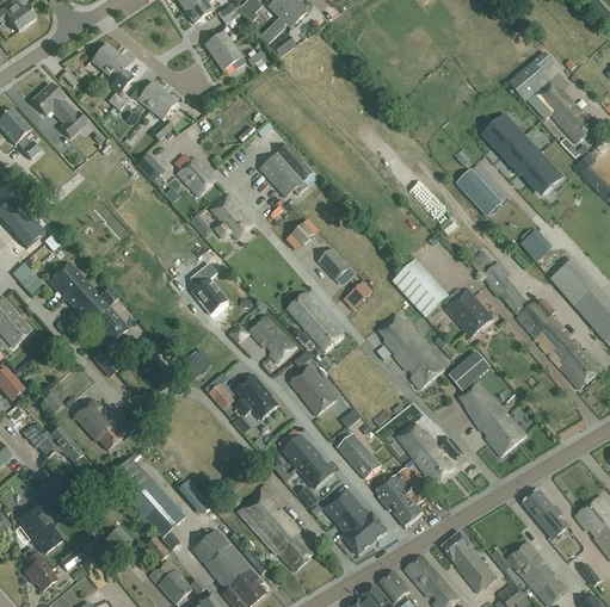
[(22,7),(17,0),(11,0),(0,7),(0,23),(7,17),(17,31),(36,18),(26,5),(22,7)]
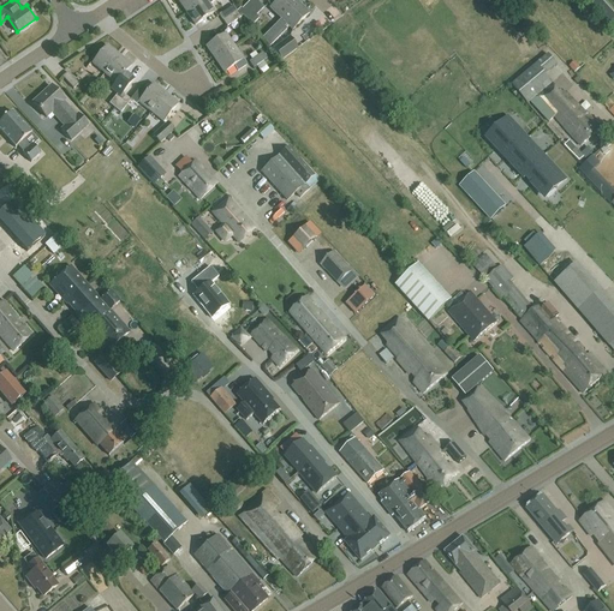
[(208,1),(210,0),(197,0),(185,9),(194,22),(207,12),(210,18),(216,13),(213,9),(208,1)]
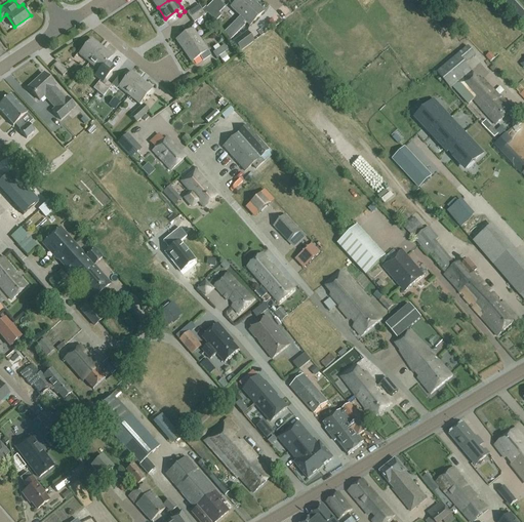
[(208,10),(218,0),(209,0),(204,6),(208,10)]
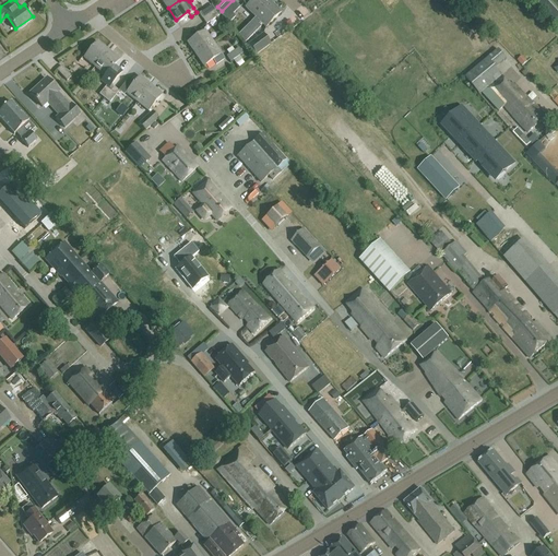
[(233,0),(222,11),(228,19),(235,13),(232,11),(238,3),(235,0),(233,0)]
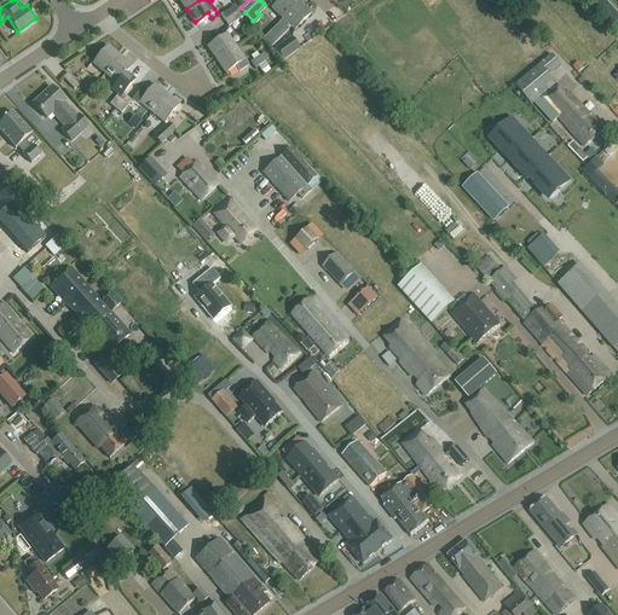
[(281,16),(296,0),(267,0),(271,4),(270,5),(281,16)]
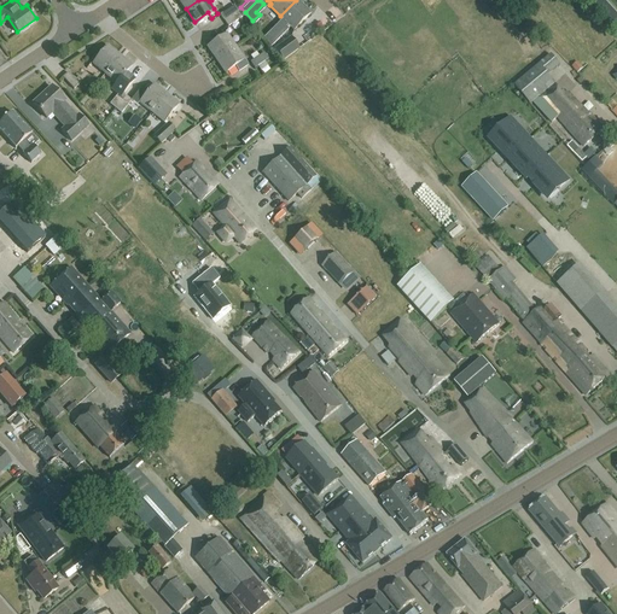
[(296,0),(280,16),(281,16),(275,22),(280,27),(286,21),(292,27),(308,10),(298,0),(296,0)]
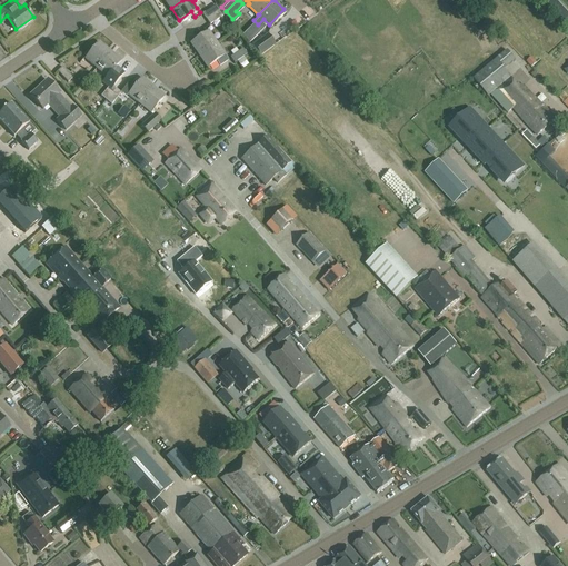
[(206,16),(218,8),(215,2),(201,10),(206,16)]
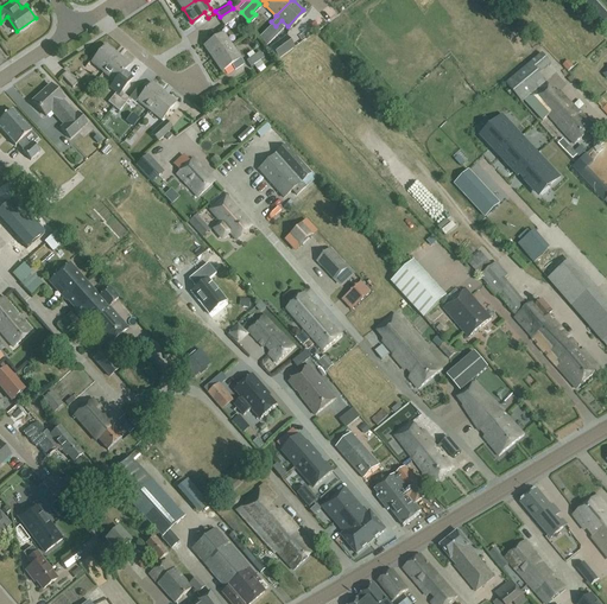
[(233,8),(220,17),(223,23),(236,13),(233,8)]
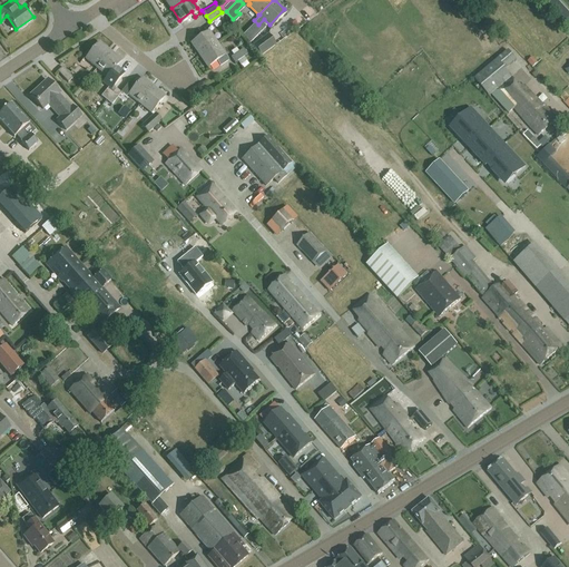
[(197,52),(216,40),(207,28),(189,40),(197,52)]
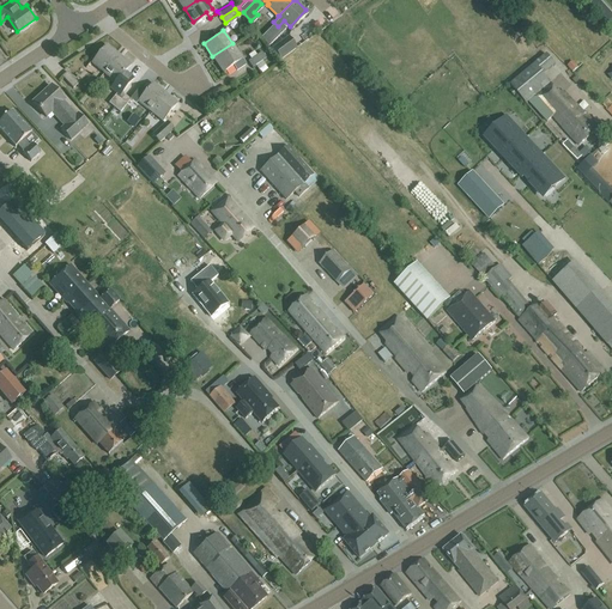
[(295,46),(286,34),(271,46),(280,56),(295,46)]
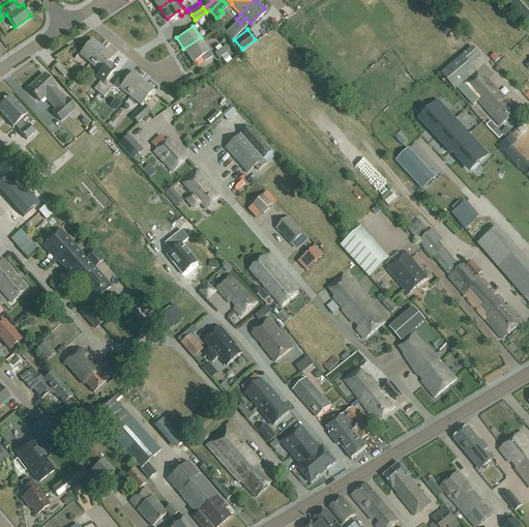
[(88,60),(100,45),(90,35),(78,52),(88,60)]
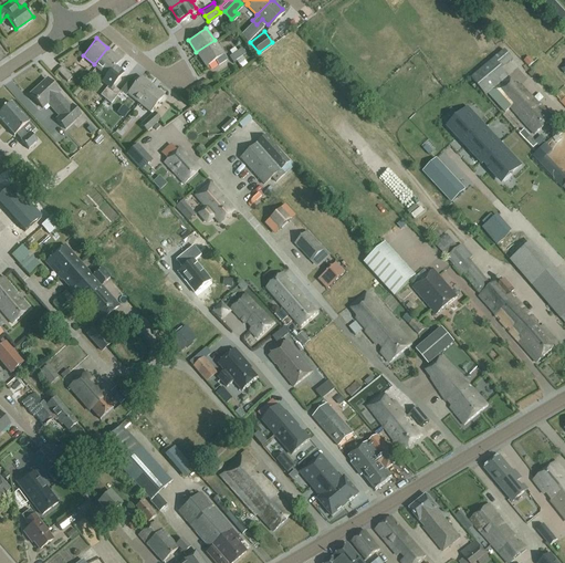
[(215,40),(196,52),(205,64),(213,58),(217,63),(226,56),(215,40)]
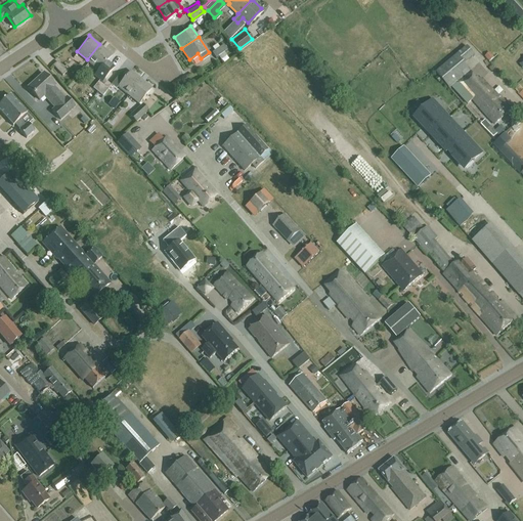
[(215,55),(226,47),(223,42),(211,50),(215,55)]
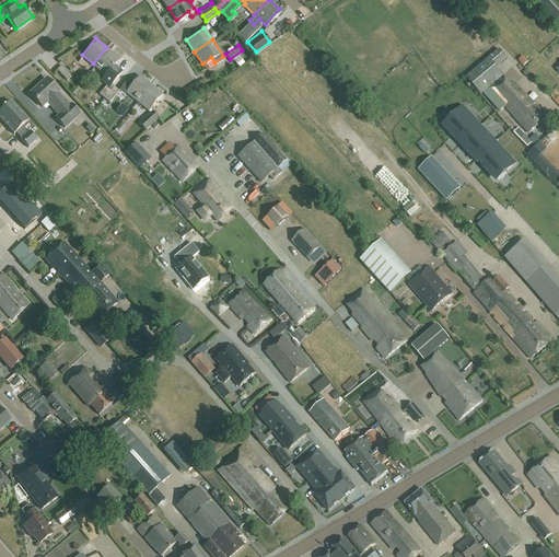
[(106,47),(93,64),(104,72),(118,56),(106,47)]
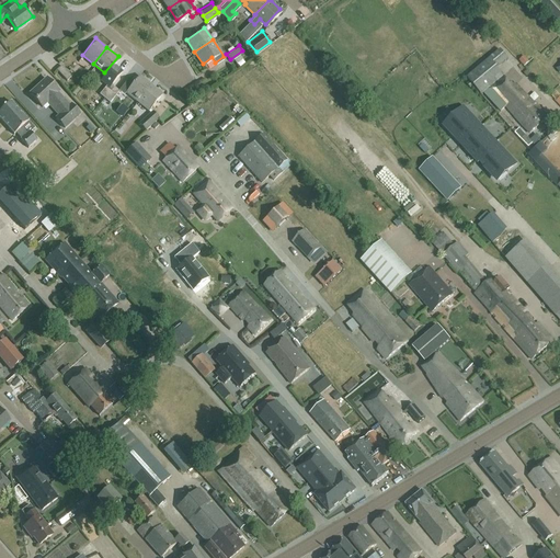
[(511,82),(495,65),(506,56),(499,47),(466,75),(480,92),(482,91),(499,110),(504,104),(515,116),(528,131),(544,116),(546,114),(535,103),(532,100),(515,80),(511,82)]
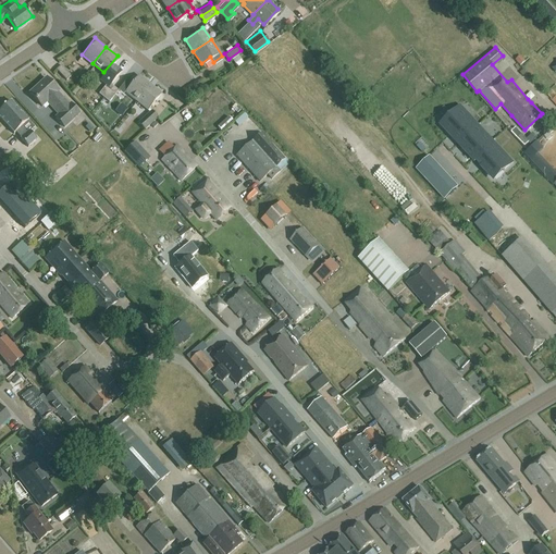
[(519,62),(523,59),(519,53),(514,58),(519,62)]
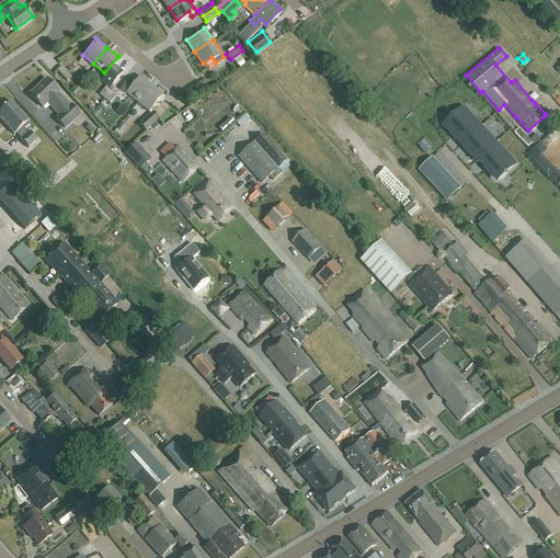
[(66,78),(70,73),(60,63),(56,67),(66,78)]
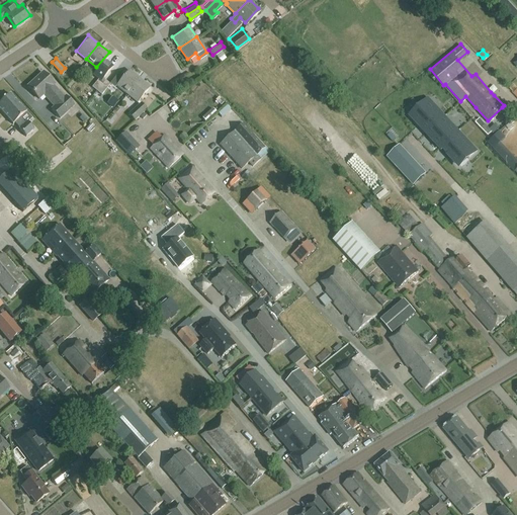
[(116,84),(125,91),(138,76),(127,68),(121,74),(118,71),(109,83),(113,86),(116,84)]
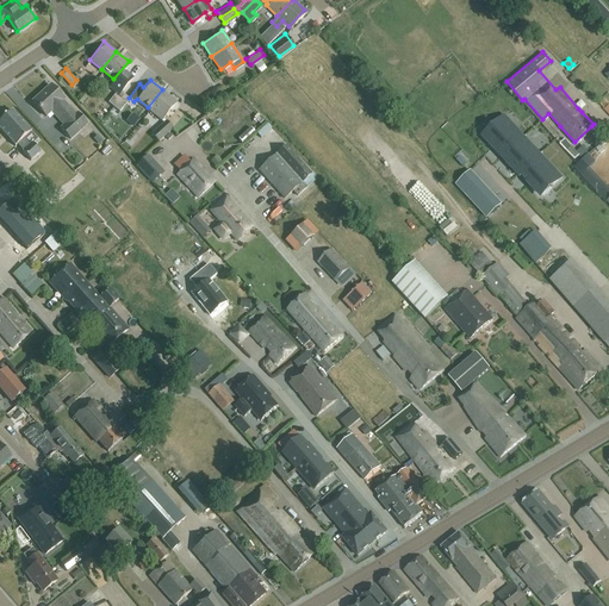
[(62,120),(74,111),(62,98),(63,97),(49,81),(31,98),(44,113),(50,107),(62,120)]
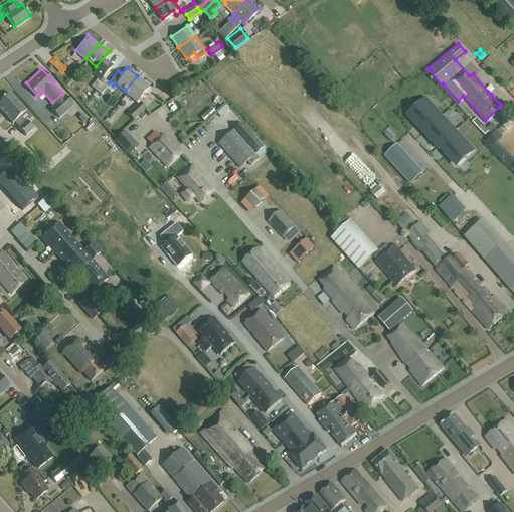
[(137,75),(125,91),(135,99),(147,83),(137,75)]
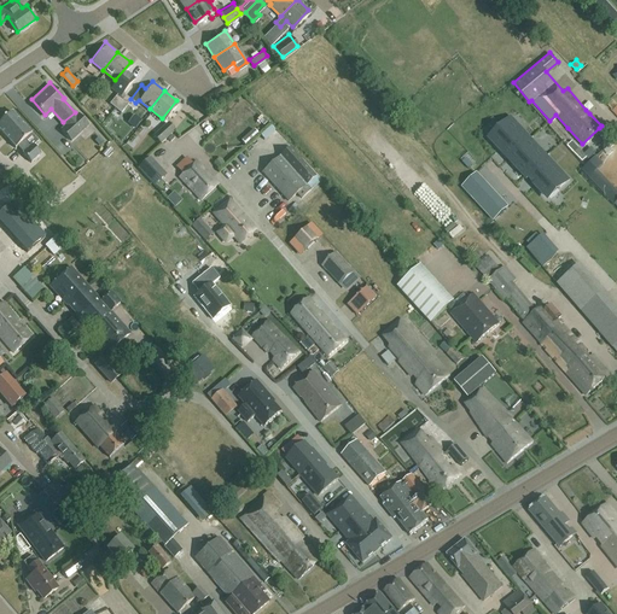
[(124,92),(114,105),(120,110),(129,97),(124,92)]
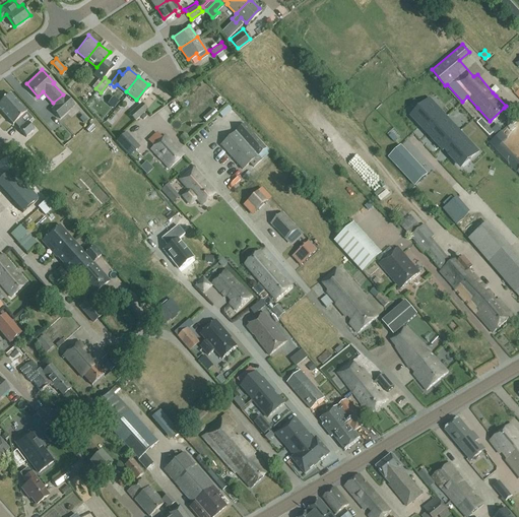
[(0,108),(12,122),(14,121),(19,127),(18,128),(25,135),(34,127),(27,120),(24,123),(18,117),(25,111),(9,92),(0,100),(0,108)]
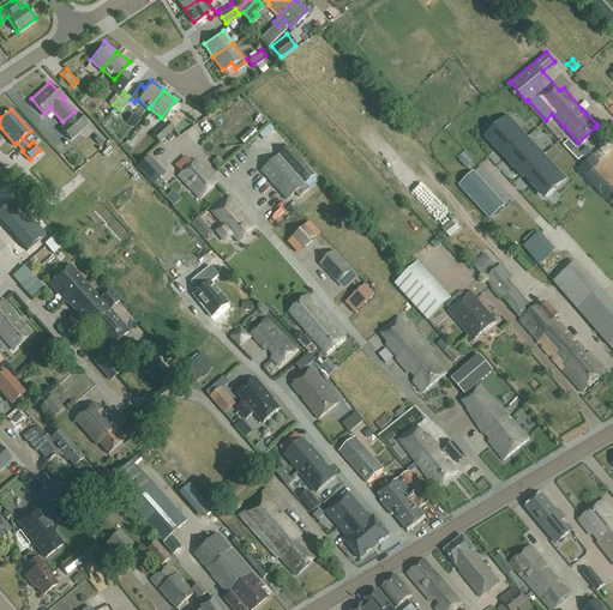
[(74,112),(62,121),(64,122),(60,126),(70,137),(86,121),(77,110),(76,113),(74,112)]
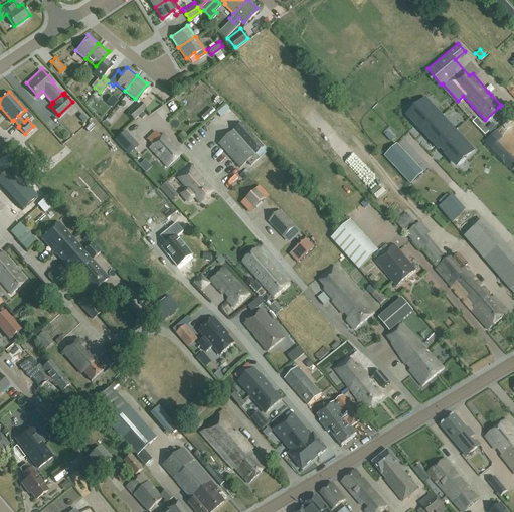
[(416,104),(407,112),(408,113),(416,121),(424,129),(441,114),(424,96),(416,104)]
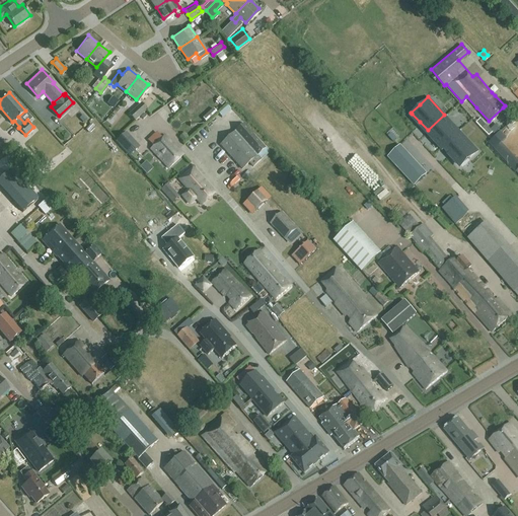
[(134,118),(145,106),(140,100),(128,112),(134,118)]
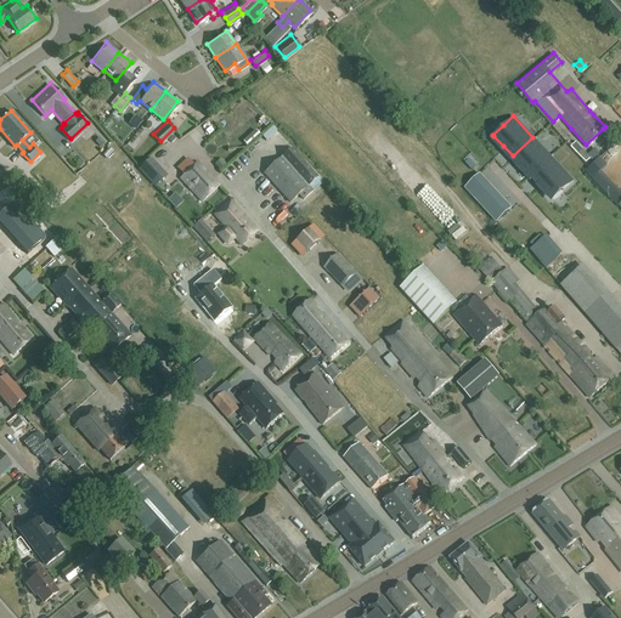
[(236,146),(241,142),(224,124),(220,128),(236,146)]
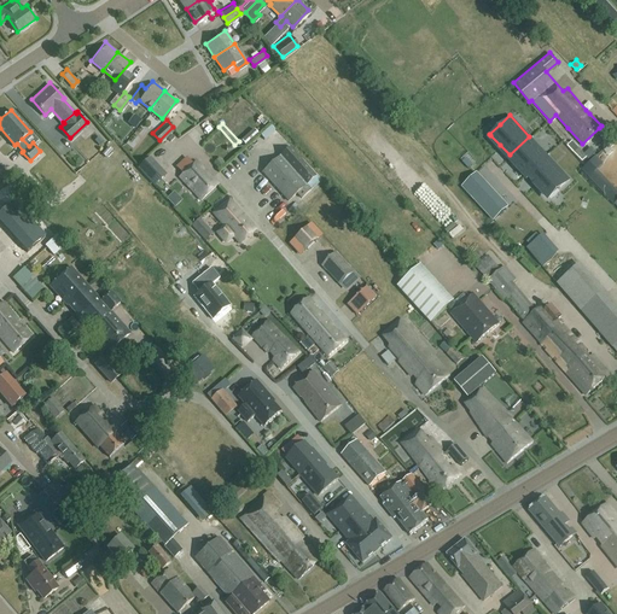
[(529,136),(510,155),(514,161),(513,162),(524,174),(527,171),(545,155),(543,155),(536,146),(537,146),(529,136)]
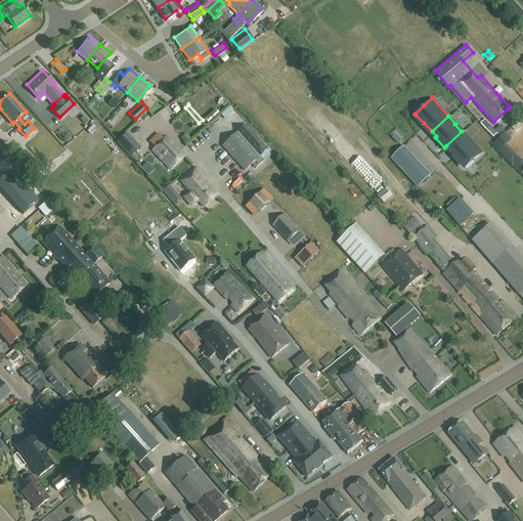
[(254,166),(262,159),(271,152),(267,147),(245,123),(221,143),(243,168),(250,162),(254,166)]
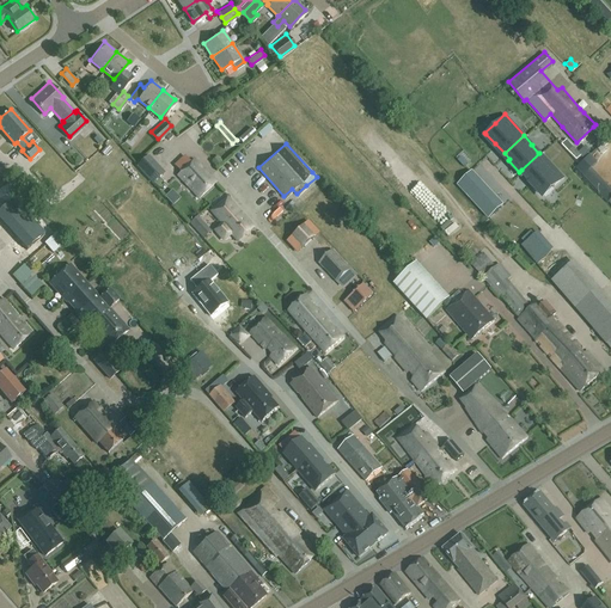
[(570,145),(567,148),(575,158),(579,154),(570,145)]
